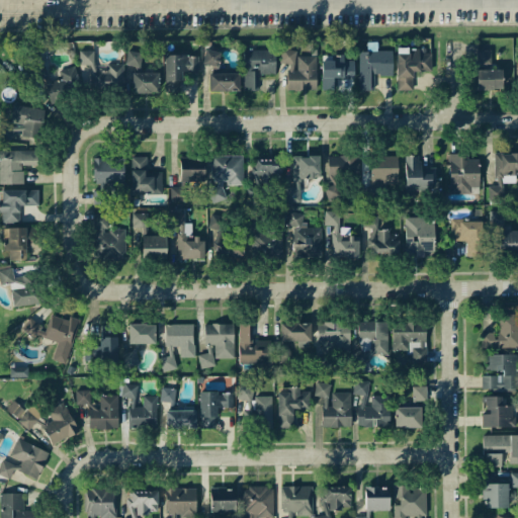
[(391,51),(376,51),(376,42),(366,42),(366,52),(357,52),(358,91),(373,90),(373,76),(392,76),(391,51)]
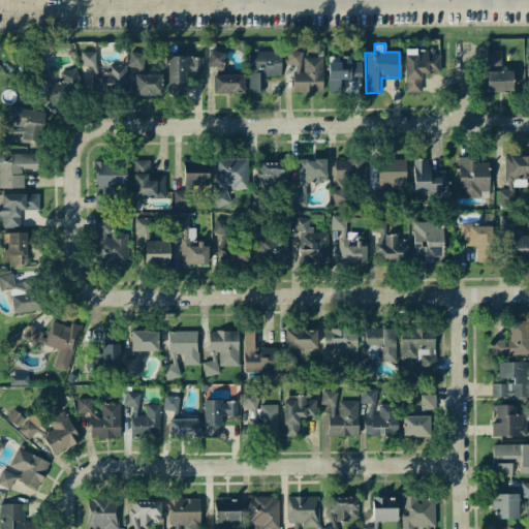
[(439,74),(439,54),(427,54),(427,50),(405,49),(404,92),(421,92),(421,74),(439,74)]
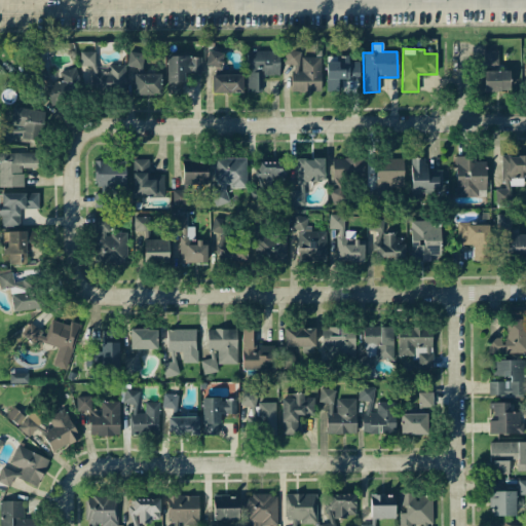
[(320,92),(321,58),(299,57),(300,50),(284,50),(284,65),(291,65),(291,91),(320,92)]
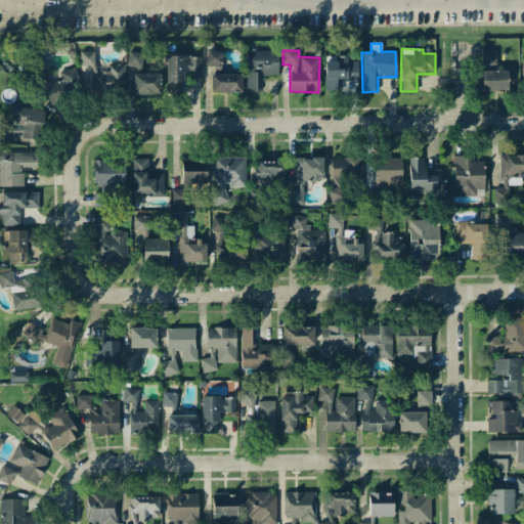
[(496,64),(495,50),(482,50),(482,64),(496,64)]
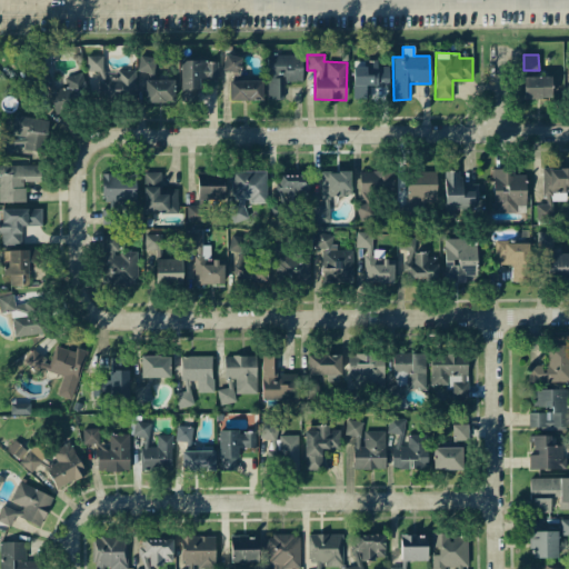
[(136,70),(116,70),(116,80),(102,80),(103,56),(87,56),(87,72),(95,72),(93,98),(135,100),(136,70)]
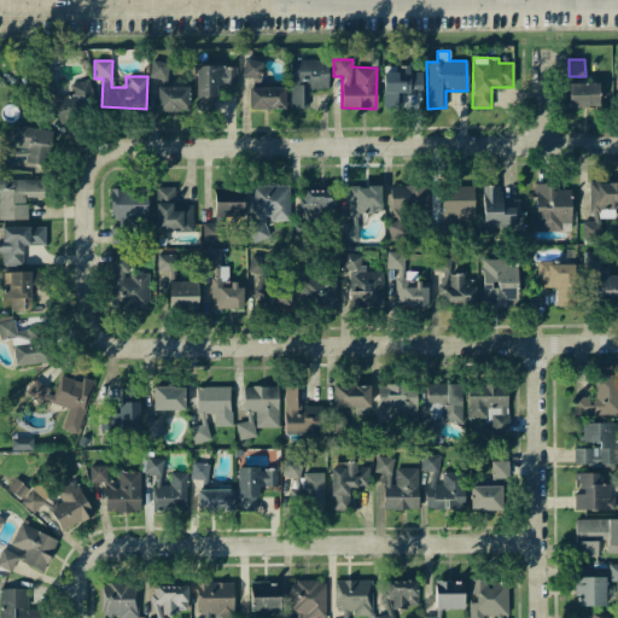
[(163,80),(165,63),(151,60),(149,77),(163,80)]
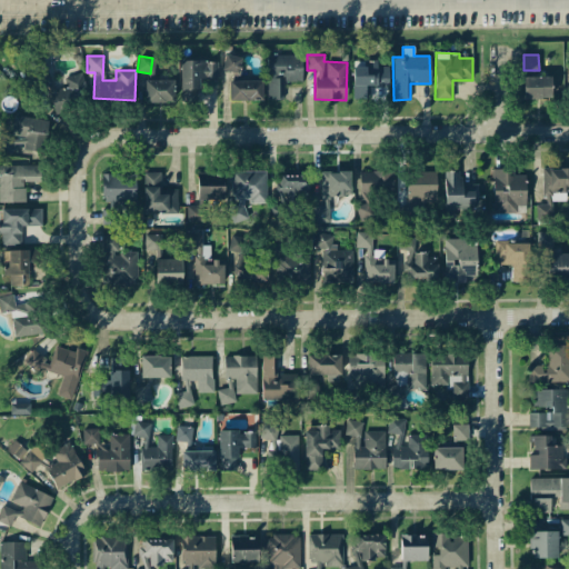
[(222,72),(239,72),(240,56),(223,56),(222,72)]
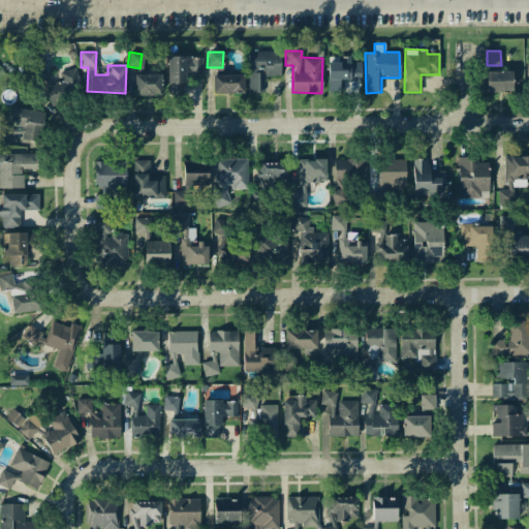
[(248,52),(248,93),(262,93),(261,75),(280,75),(280,52),(248,52)]
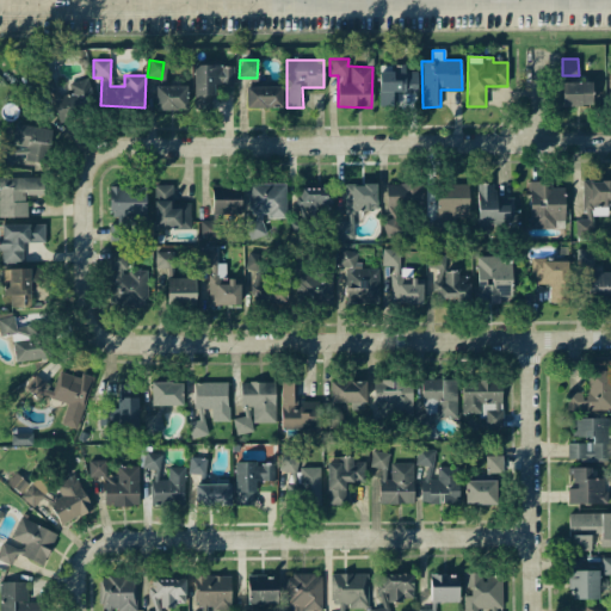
[(193,110),(211,110),(211,84),(233,84),(233,66),(193,66),(193,110)]
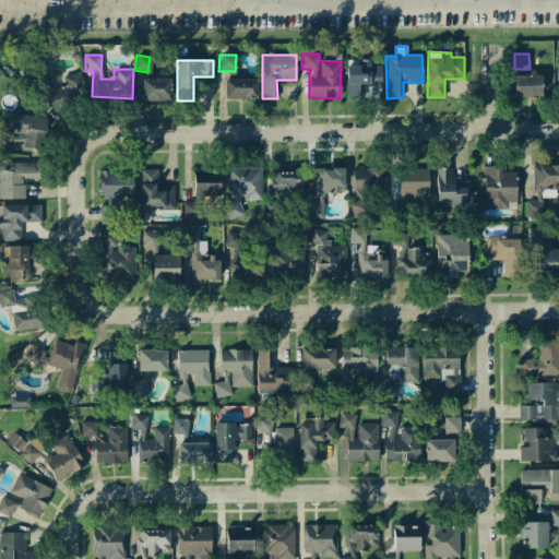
[(381,84),(381,66),(370,66),(370,60),(346,60),(346,95),(361,96),(361,84),(381,84)]
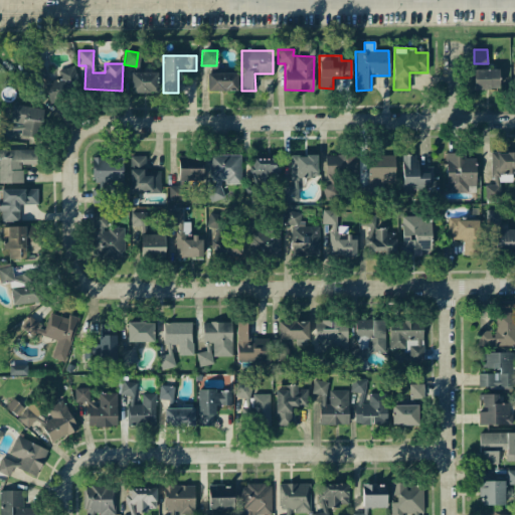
[(44,87),(49,84),(42,59),(26,64),(31,81),(42,77),(44,87)]
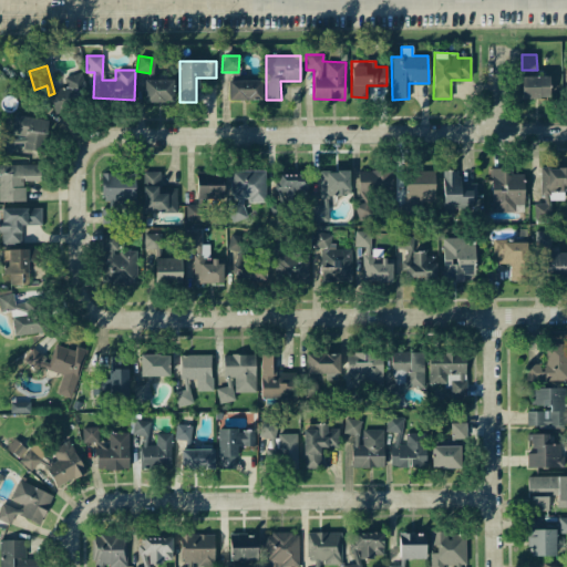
[(64,100),(85,95),(80,73),(59,79),(64,100)]
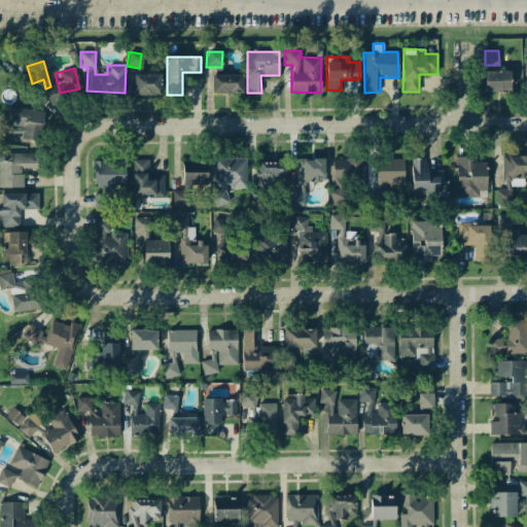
[(484,91),(510,92),(510,71),(485,71),(484,91)]
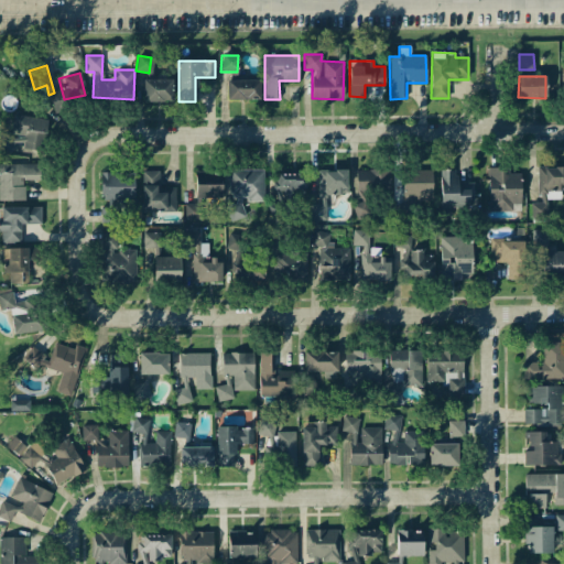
[(171,101),(171,79),(142,80),(143,101),(171,101)]
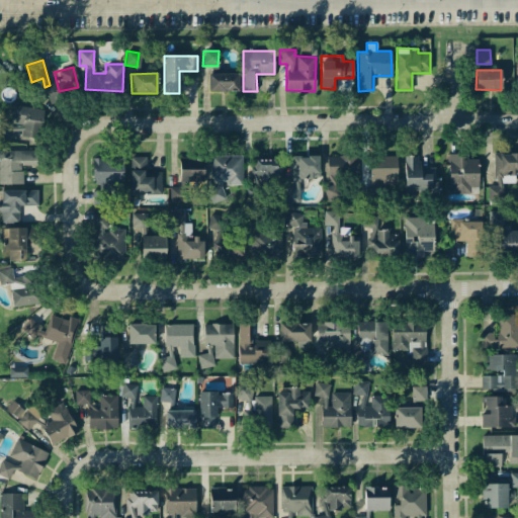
[(238,74),(207,73),(207,91),(238,91),(238,74)]
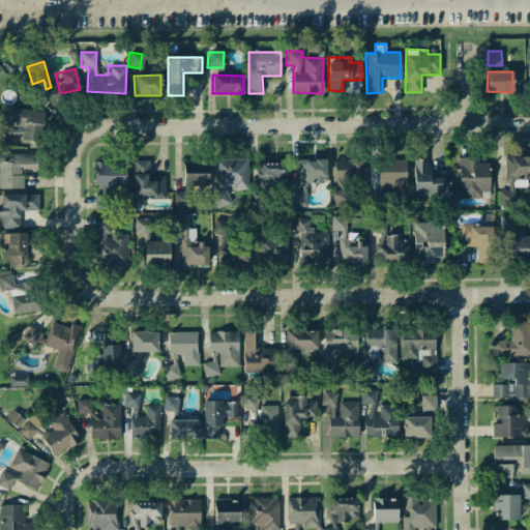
[(41,112),(12,107),(9,125),(0,123),(0,141),(11,144),(12,133),(22,135),(21,142),(36,144),(41,112)]
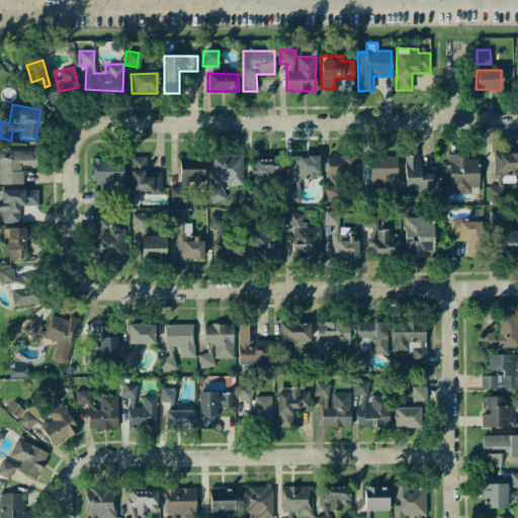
[(0,151),(0,184),(22,184),(21,165),(35,165),(35,150),(0,151)]
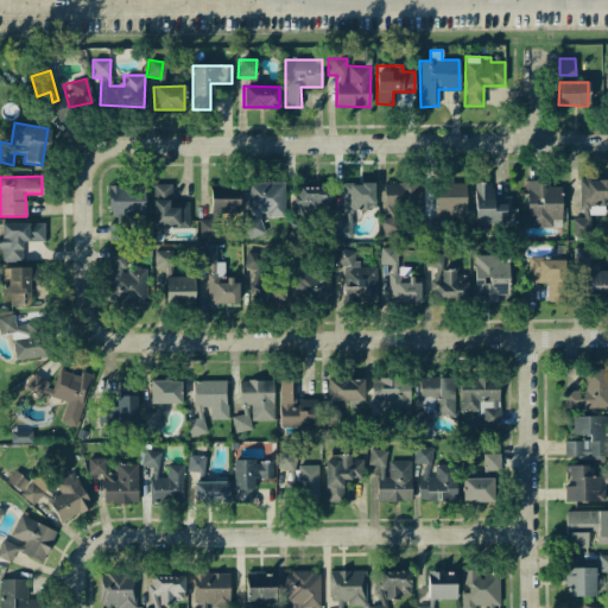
[(607,179),(580,181),(581,219),(572,219),(574,239),(589,239),(588,207),(607,204),(607,179)]
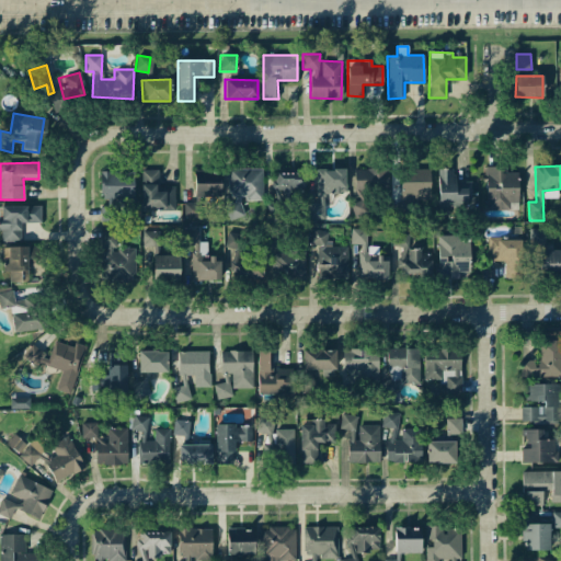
[(510,209),(510,203),(518,203),(517,173),(505,173),(505,167),(485,167),(487,210),(510,209)]
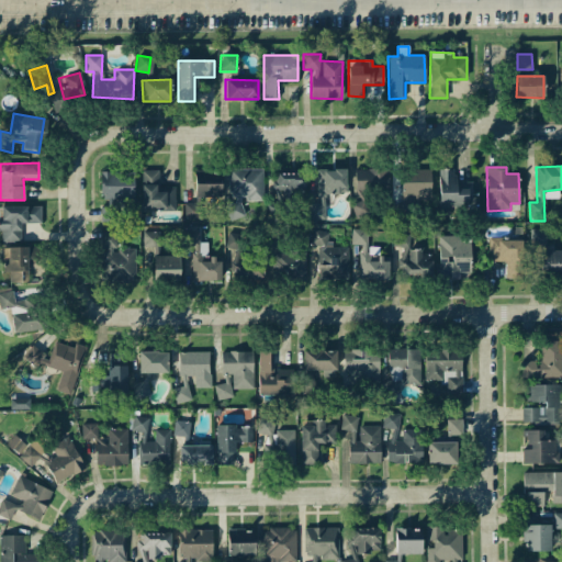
[(389,168),(353,169),(355,192),(389,191),(389,168)]
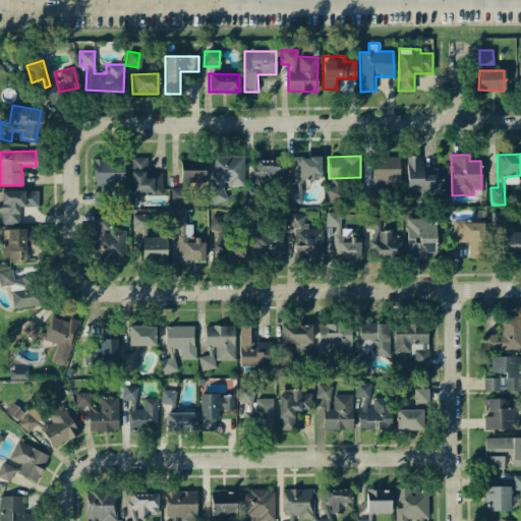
[(243,157),(213,157),(213,186),(210,186),(210,203),(224,203),(224,185),(243,185),(243,157)]
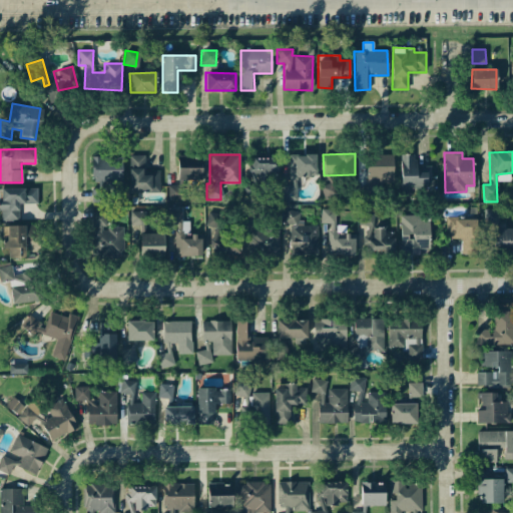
[(393,154),(366,154),(366,190),(372,190),(372,182),(393,182),(393,154)]
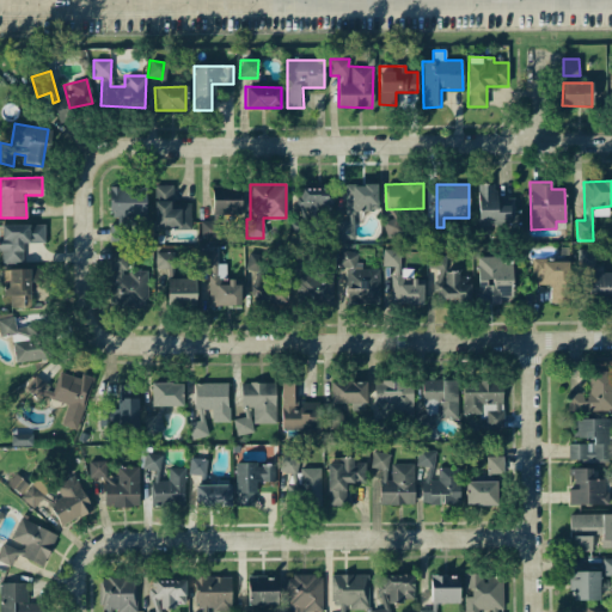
[(477,184),(478,222),(513,221),(512,197),(495,197),(494,184),(477,184)]
